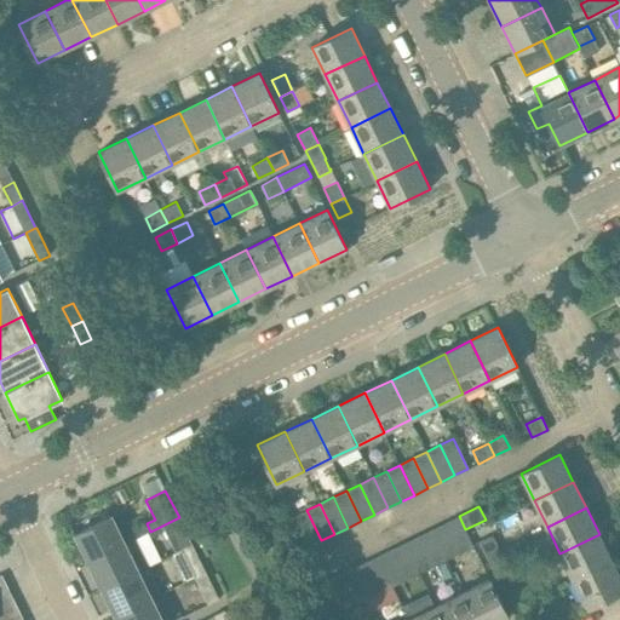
[(308,547),(321,540),(306,510),(293,517),(308,547)]
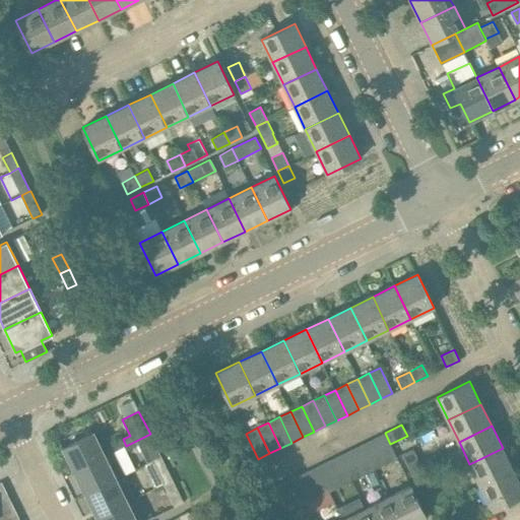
[(62,448),(74,471),(114,452),(113,451),(106,455),(94,433),(62,448)]
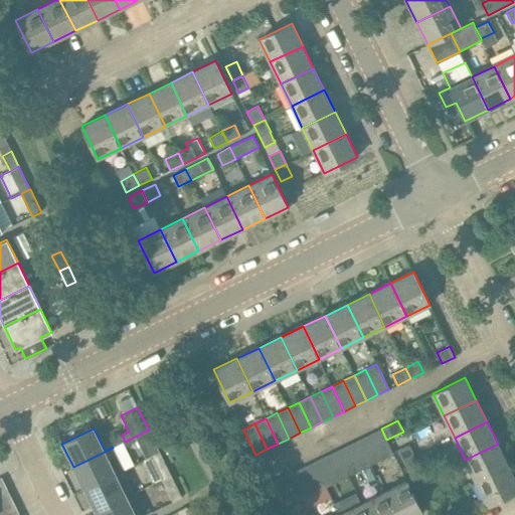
[(381,428),(369,435),(382,460),(393,454),(386,440),(381,428)]
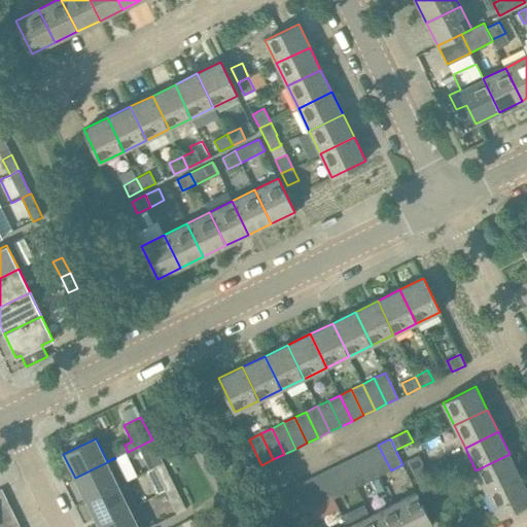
[(153,467),(163,463),(152,440),(142,445),(153,467)]
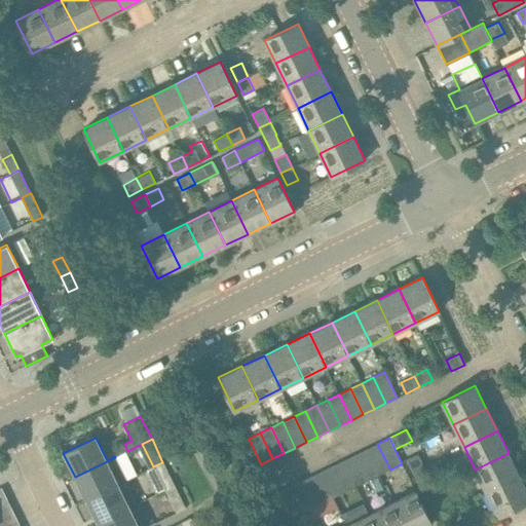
[(379,475),(390,470),(377,444),(366,449),(379,475)]
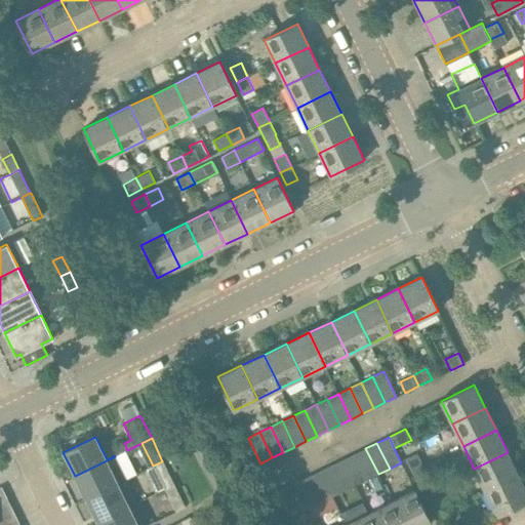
[(378,474),(365,448),(355,454),(367,480),(378,474)]
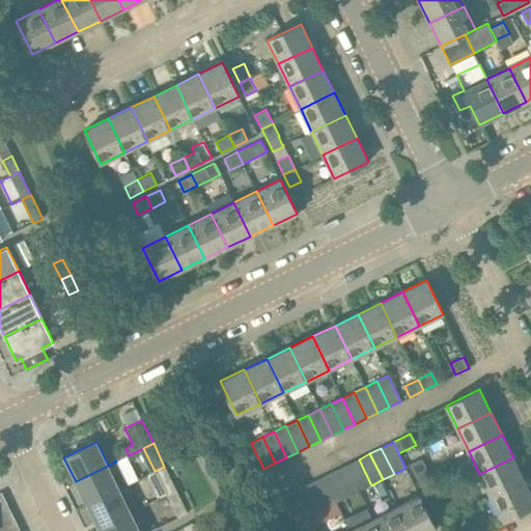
[(428,471),(421,457),(410,464),(417,477),(428,471)]
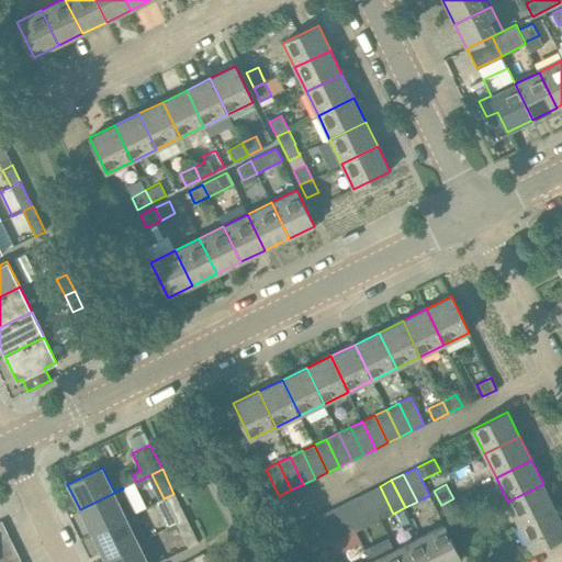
[(555,508),(543,484),(507,502),(519,526),(555,508)]
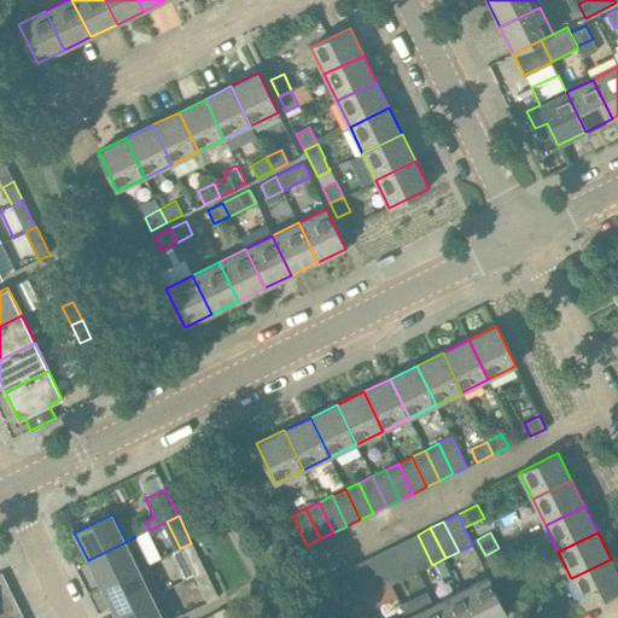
[(432,565),(418,535),(404,541),(419,571),(432,565)]
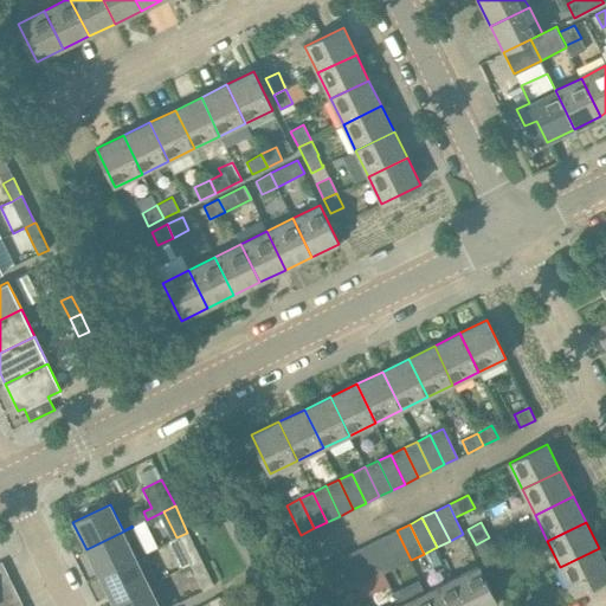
[(133,527),(86,549),(100,577),(146,553),(133,527)]
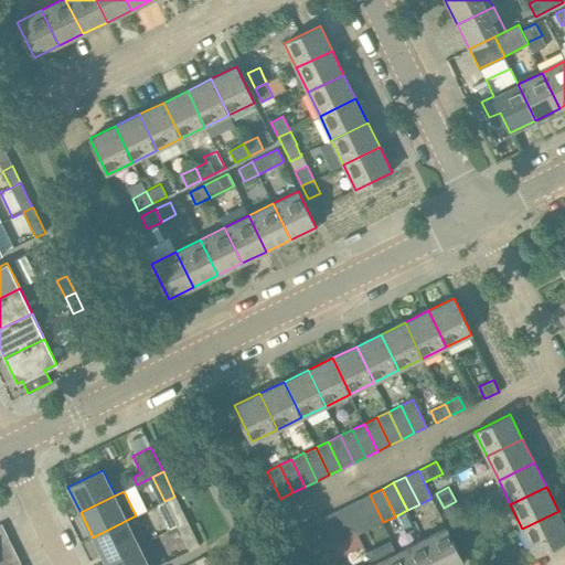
[(358,500),(371,528),(383,522),(370,494),(358,500)]
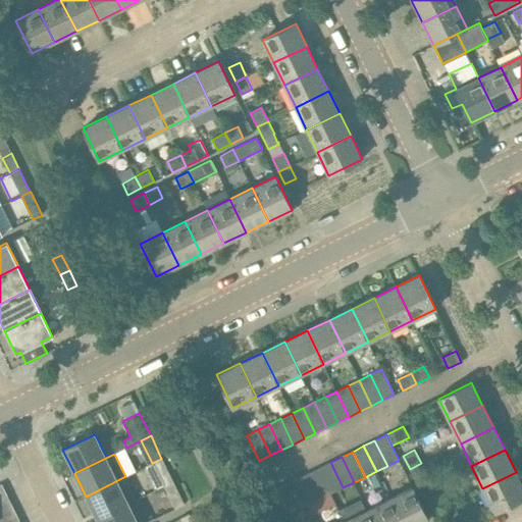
[(172,481),(161,459),(152,463),(144,467),(155,489),(163,486),(172,481)]
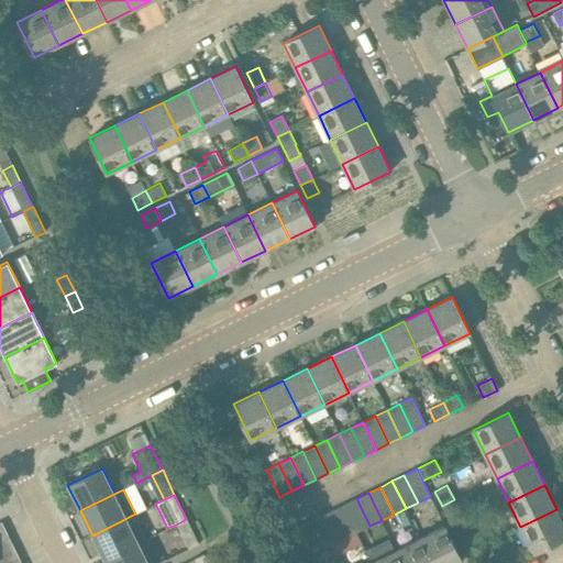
[(370,526),(356,498),(344,505),(357,532),(370,526)]
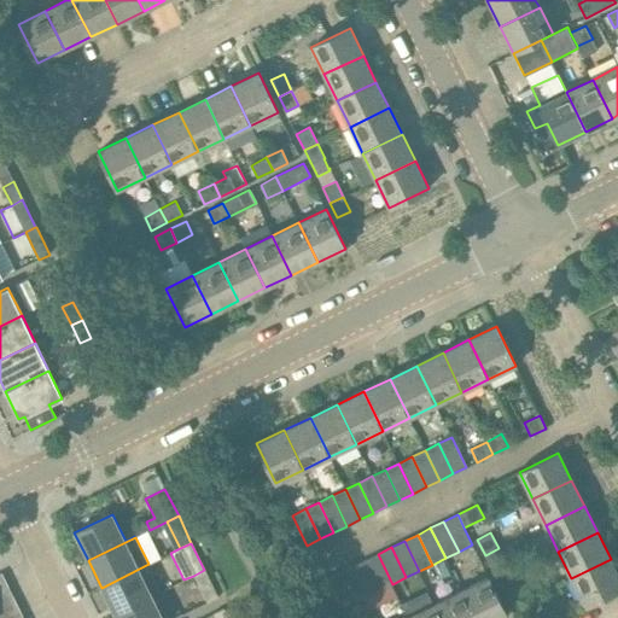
[(499,548),(485,555),(493,571),(506,564),(499,548)]
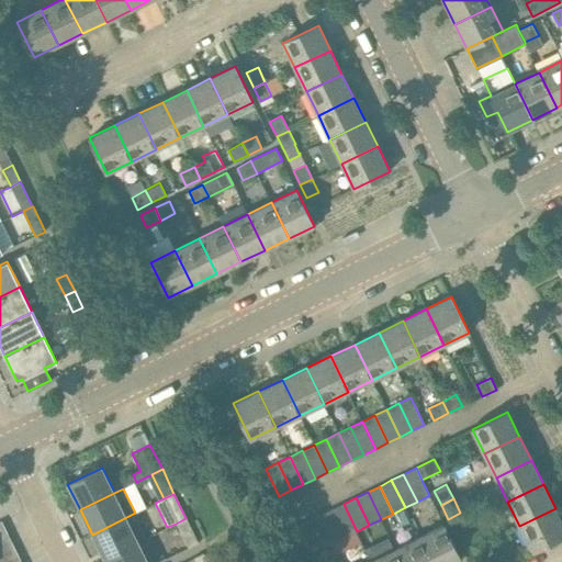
[(357,531),(344,504),(330,509),(345,537),(357,531)]
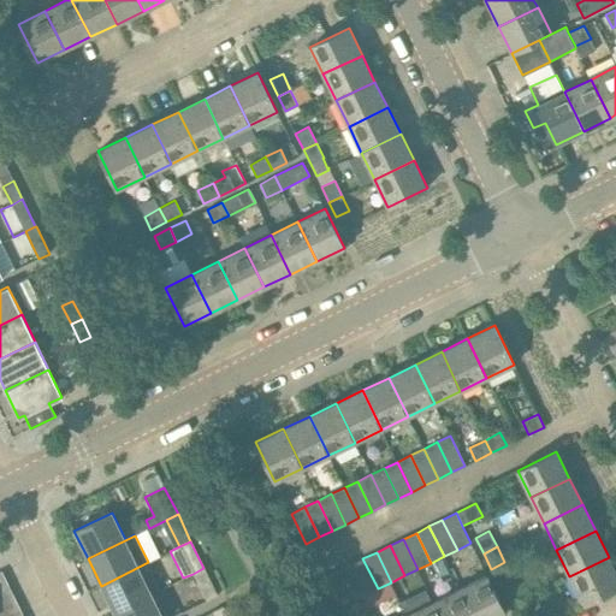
[(615,573),(609,557),(569,576),(582,604),(615,587),(615,573)]
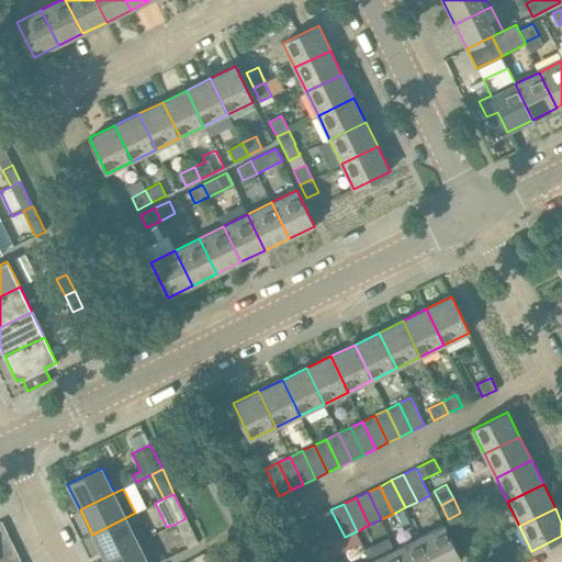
[(333,543),(345,537),(330,509),(318,516),(333,543)]
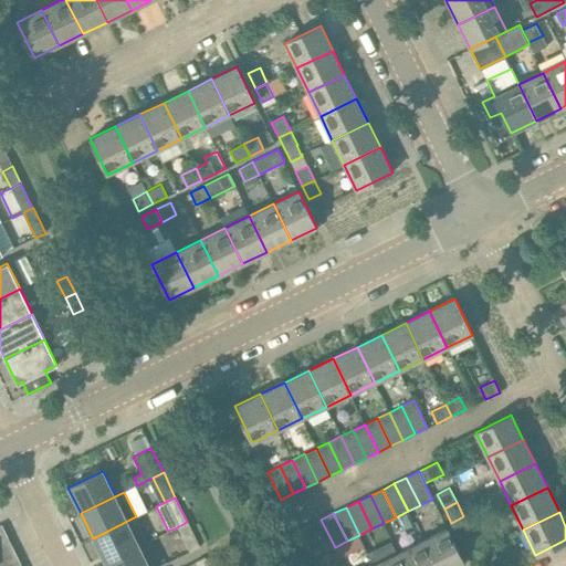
[(136,516),(93,538),(104,563),(139,545),(147,541),(136,516)]
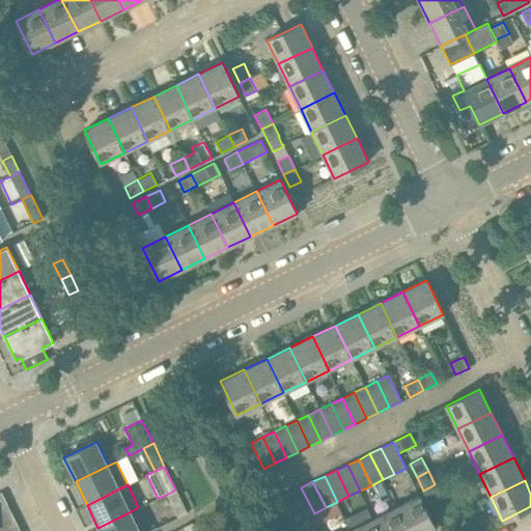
[(301,487),(289,493),(303,519),(314,513),(301,487)]
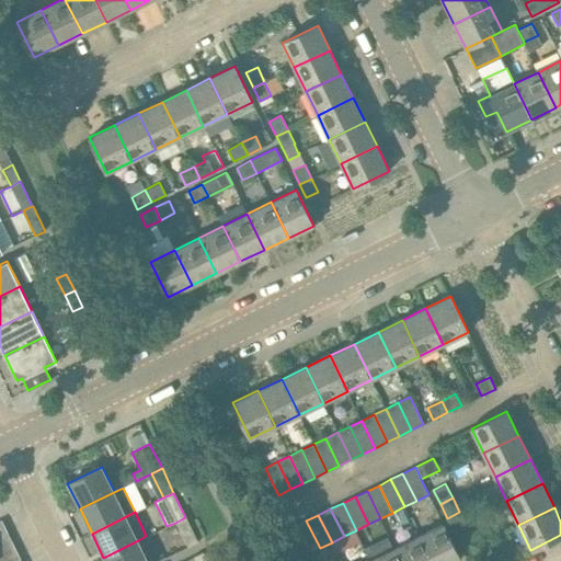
[(198,542),(185,517),(175,523),(189,547),(198,542)]
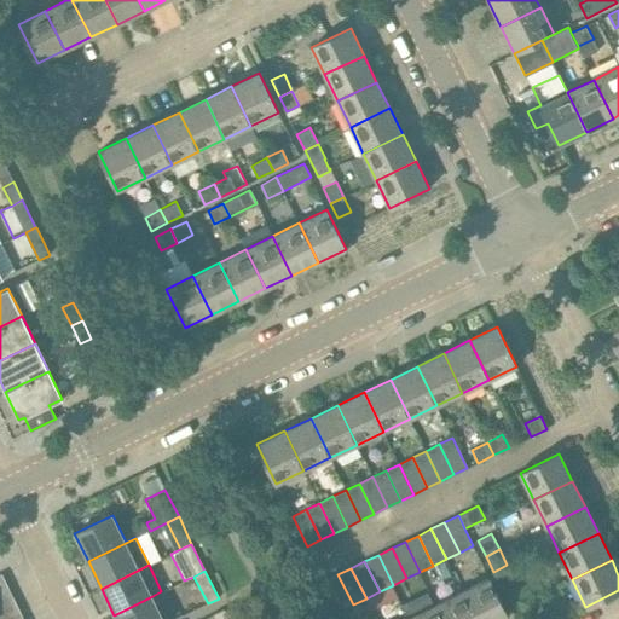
[(353,605),(337,574),(324,582),(342,618),(343,618),(370,607),(366,599),(353,605)]
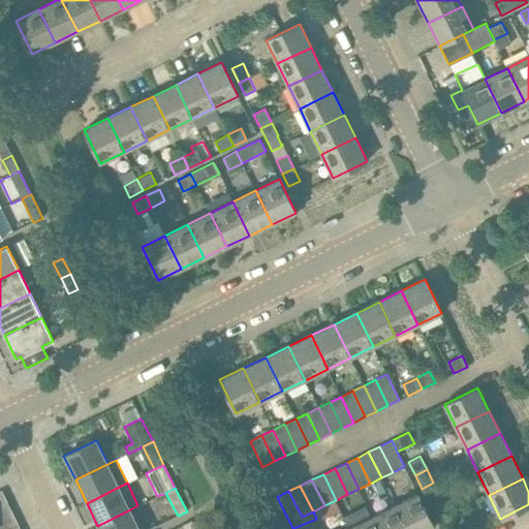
[(417,494),(395,505),(405,528),(431,528),(434,528),(417,494)]
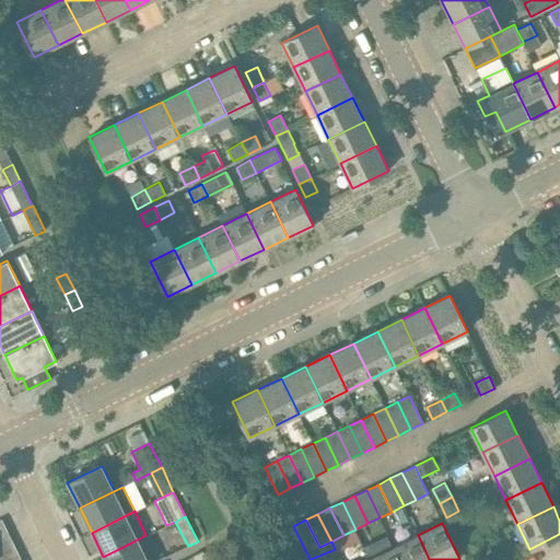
[(0,548),(12,541),(7,531),(0,534),(0,548)]
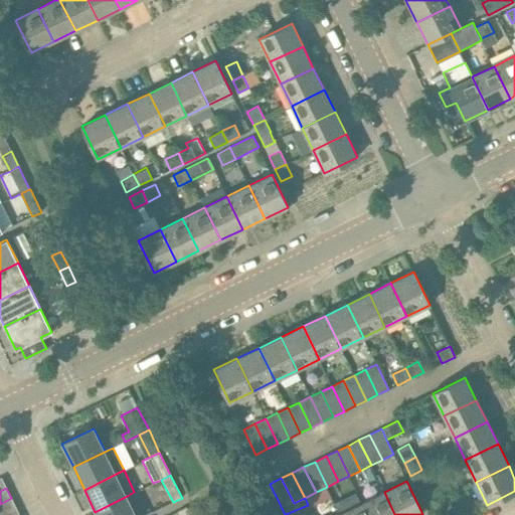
[(425,507),(437,501),(431,488),(419,493),(425,507)]
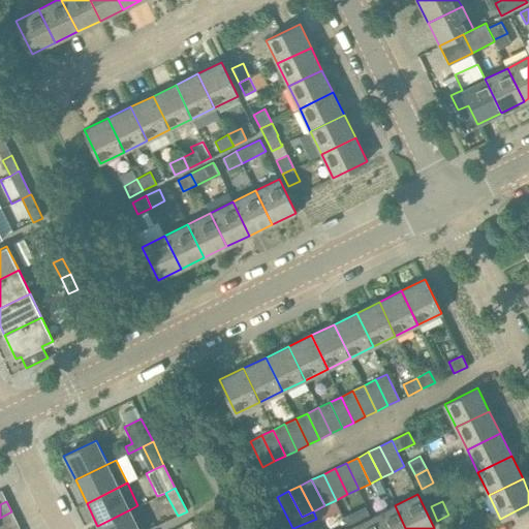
[(377,528),(405,528),(395,505),(372,517),(377,528)]
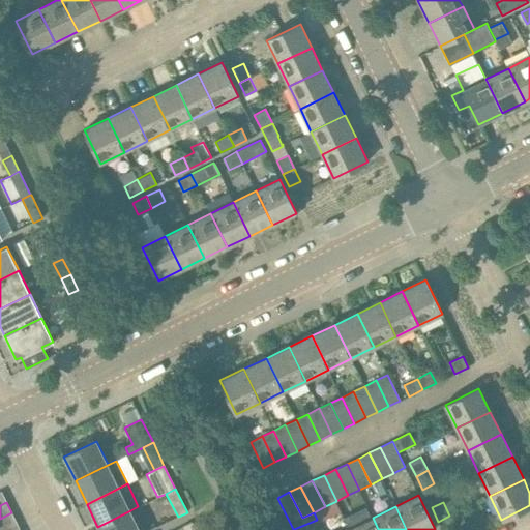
[(139,529),(130,510),(97,527),(98,529),(139,529)]
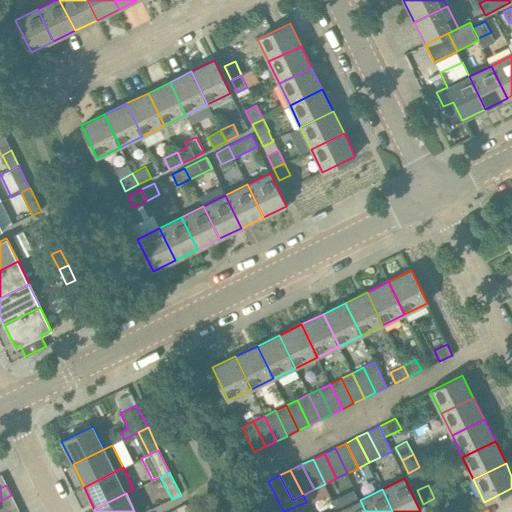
[(0,511),(2,511),(16,506),(11,495),(0,501),(0,511)]
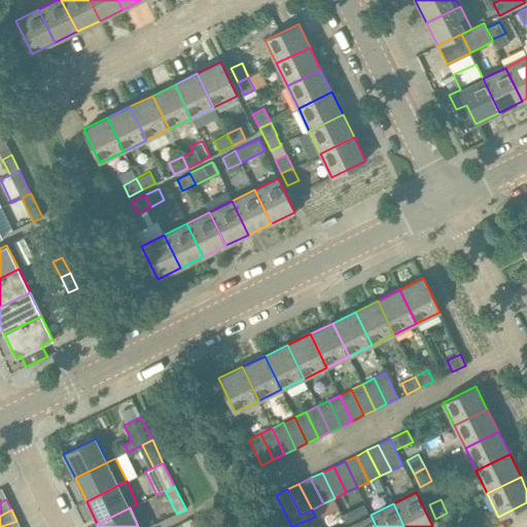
[(450,526),(453,526),(447,513),(435,519),(440,526),(450,526)]
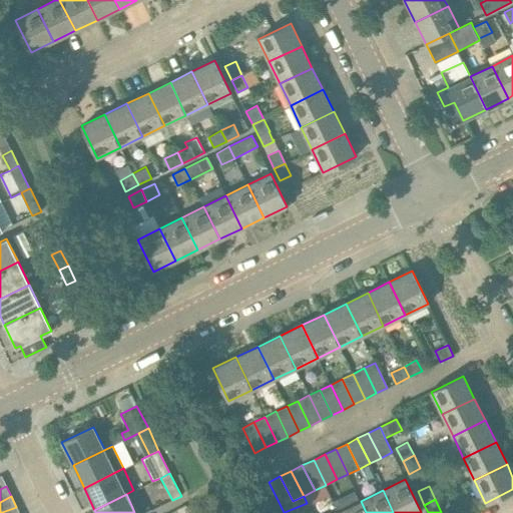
[(366,512),(361,501),(339,512),(366,512)]
